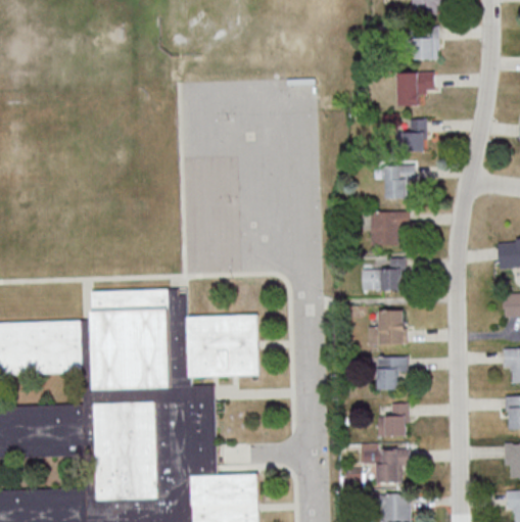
[(438,13),(438,0),(403,0),(404,0),(412,0),(412,13),(438,13)]
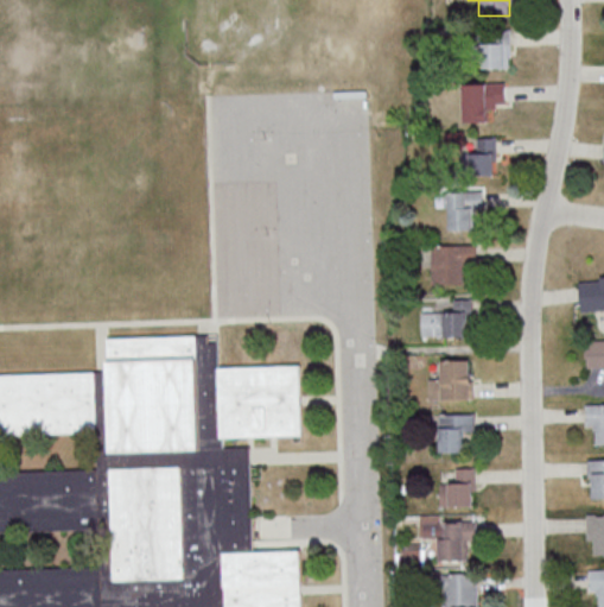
[(479,43),(479,69),(508,69),(508,31),(489,31),(489,43),(479,43)]
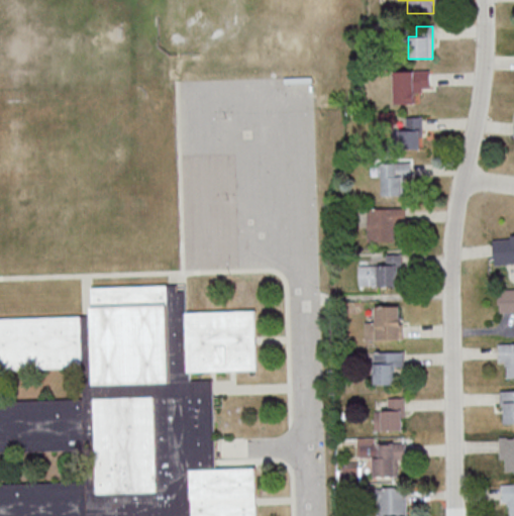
[(392,72),(392,104),(416,104),(416,93),(427,93),(427,72),(392,72)]
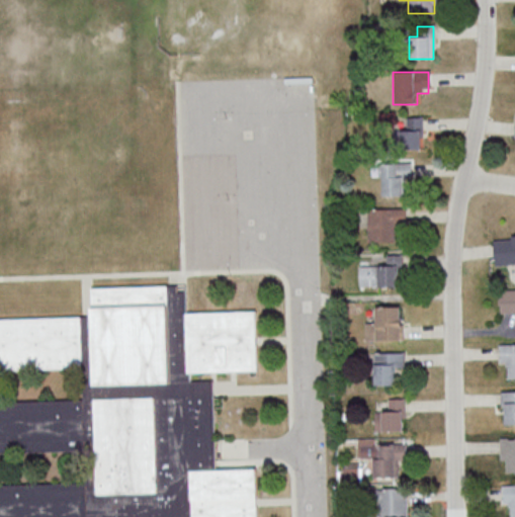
[(420,118),(404,118),(404,131),(392,131),(392,150),(420,150),(420,118)]
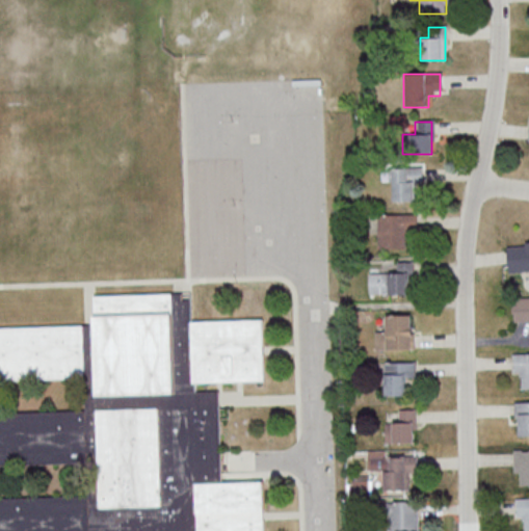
[(390,168),(390,202),(420,202),(420,168),(390,168)]
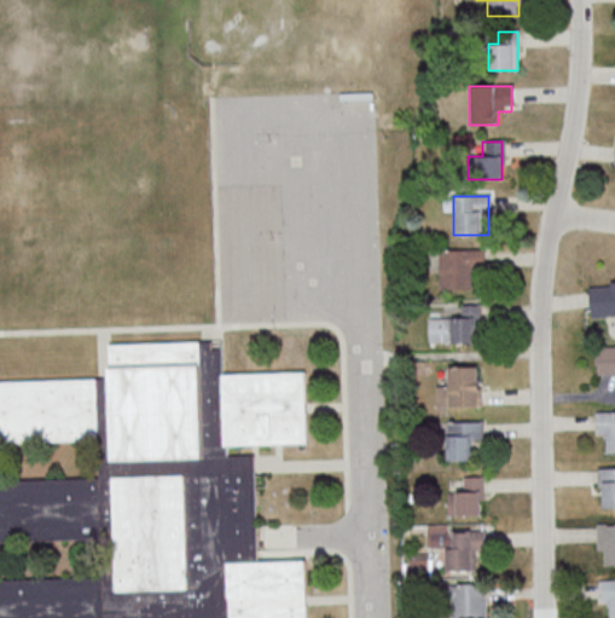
[(437,250),(437,289),(475,289),(475,277),(482,277),(482,250),(437,250)]
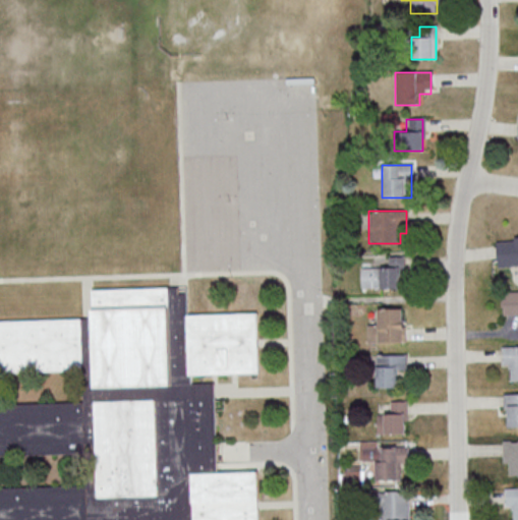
[(497,268),(517,266),(517,237),(495,239),(497,268)]
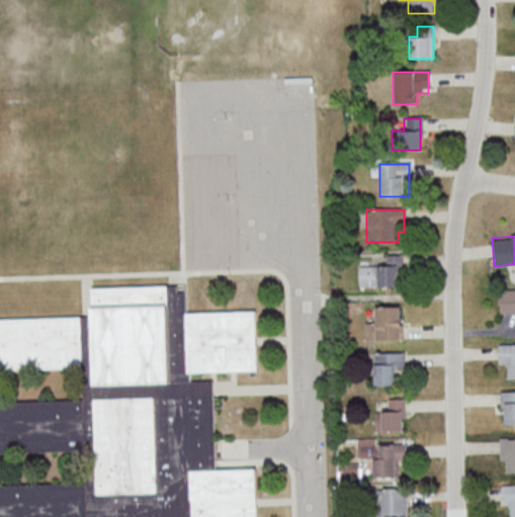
[(400,255),(383,255),(383,266),(358,266),(358,287),(400,287),(400,255)]
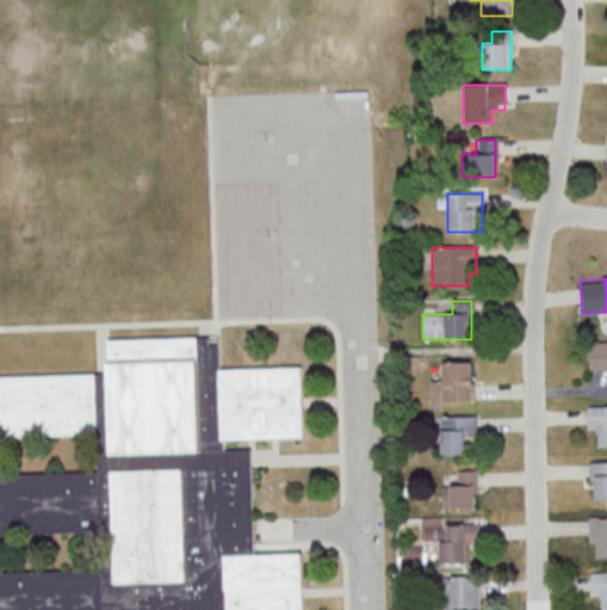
[(0,377),(107,374),(106,343),(218,339),(220,370),(302,368),(304,441),(223,443),(224,453),(249,453),(253,556),(303,555),(304,609),(0,609),(0,574),(104,572),(103,535),(0,538),(0,476),(97,474),(95,436),(0,439),(0,377)]
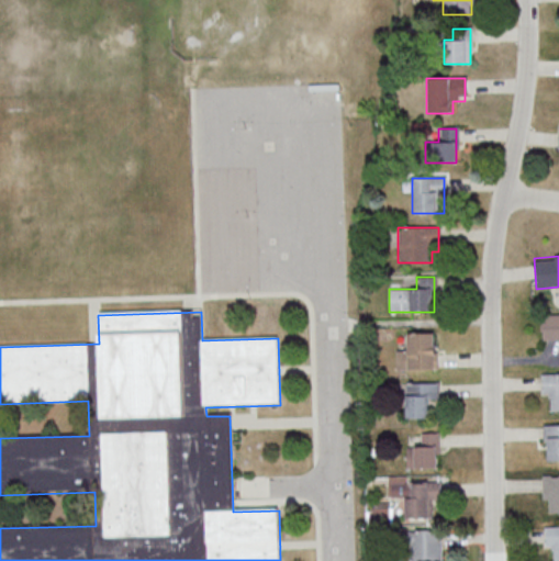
[(558,315),(539,315),(540,339),(558,339),(558,359),(558,358),(558,315)]
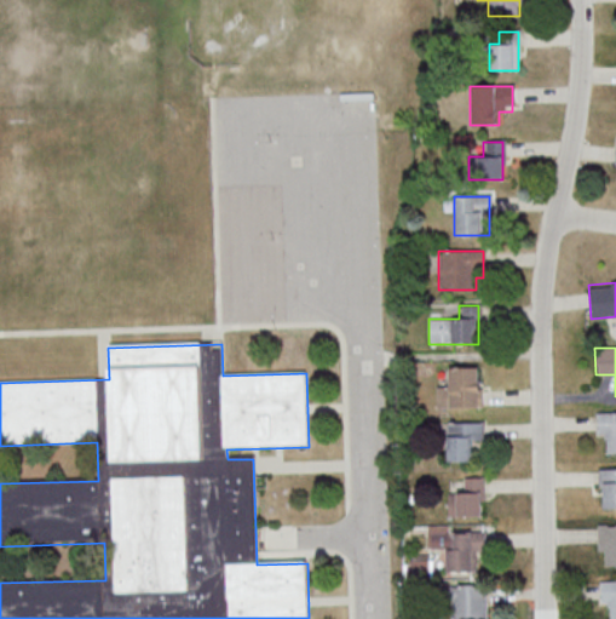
[(436,384),(436,408),(478,408),(478,368),(448,368),(448,384),(436,384)]
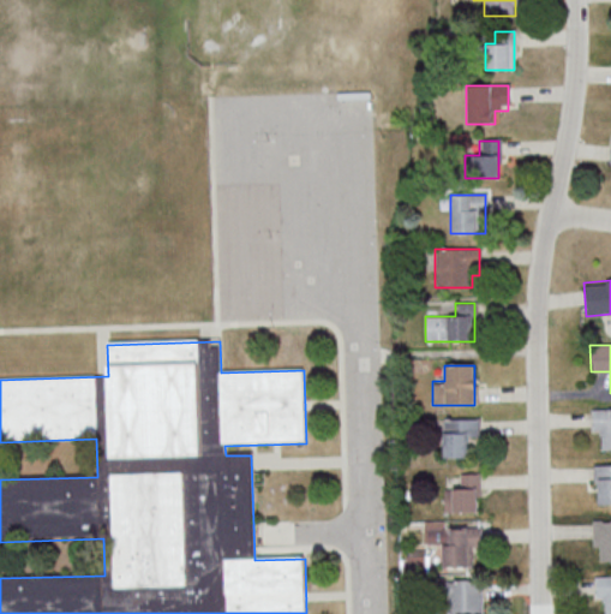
[(610,409),(591,409),(591,436),(601,436),(601,449),(610,449),(610,409)]
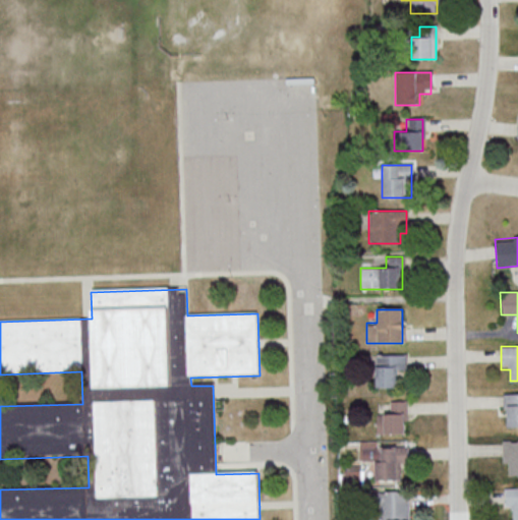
[(375,356),(375,388),(395,388),(395,373),(403,373),(403,356),(375,356)]
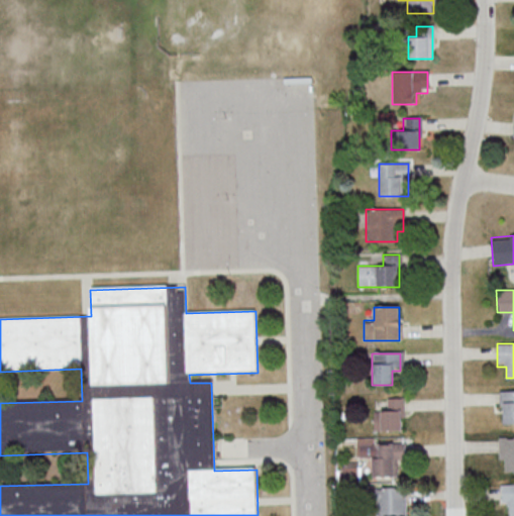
[(513,424),(513,391),(499,391),(499,424),(513,424)]
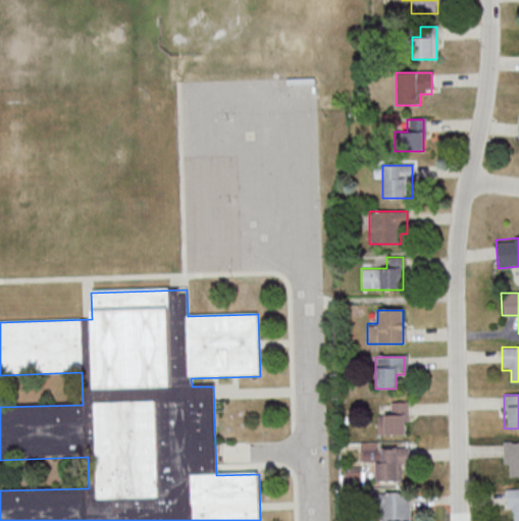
[(406,403),(390,403),(390,415),(377,415),(377,435),(406,435),(406,403)]
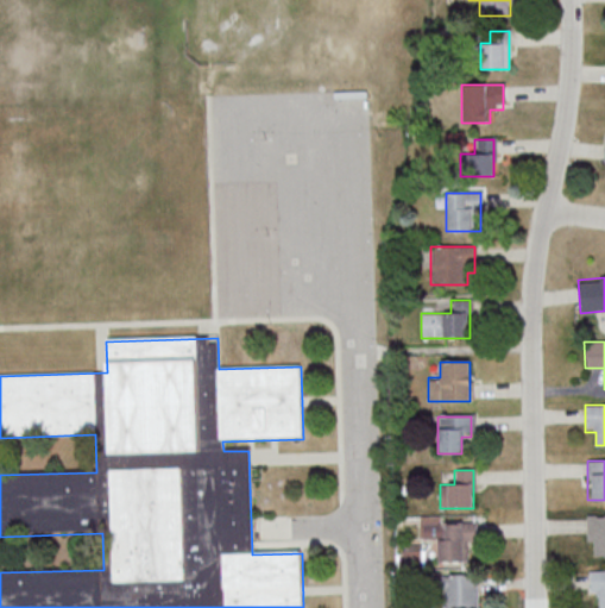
[(584,516),(604,515),(604,557),(591,557),(590,543),(584,543),(584,516)]
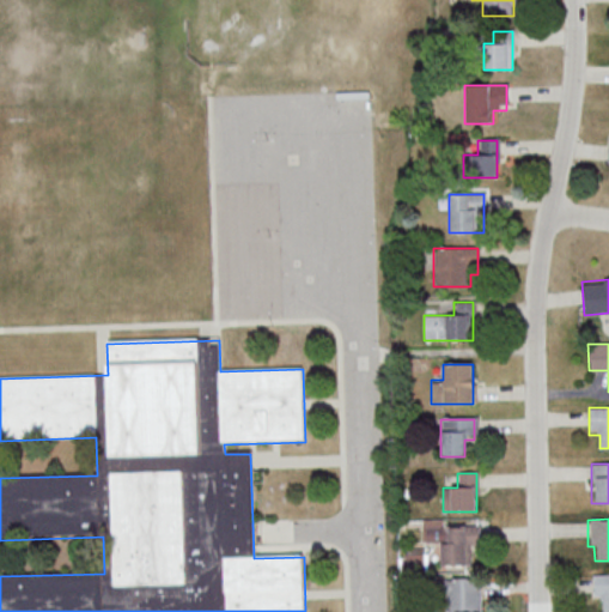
[(477,526),(440,526),(440,520),(424,521),(424,544),(438,543),(438,567),(467,567),(466,546),(479,546),(477,526)]
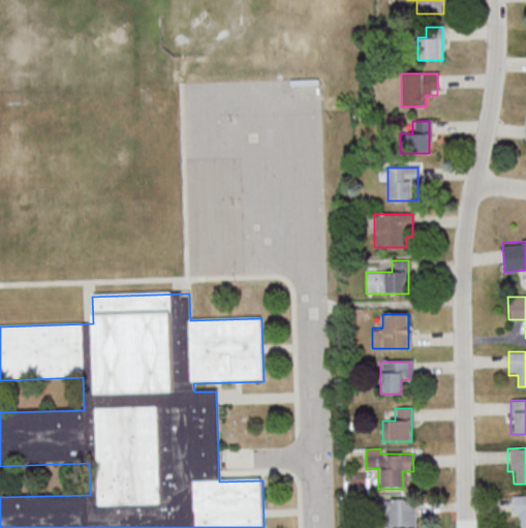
[(525,527),(525,495),(512,495),(512,519),(521,519),(520,527),(525,527)]
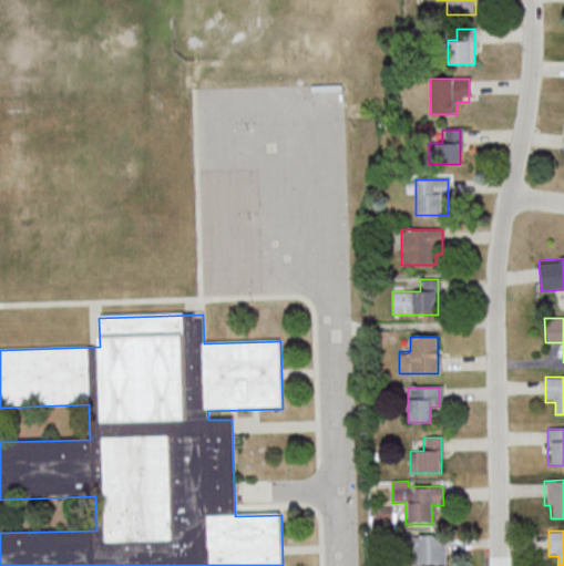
[(443,565),(444,535),(411,535),(410,565),(443,565)]
